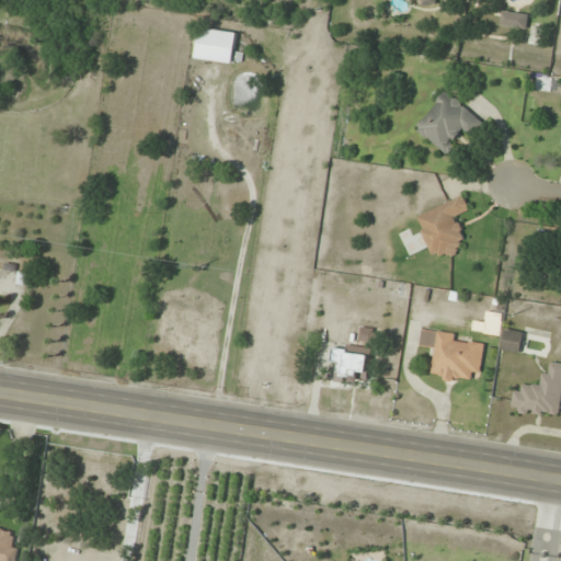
[(529,14),(503,11),(501,25),(527,30),(529,14)]
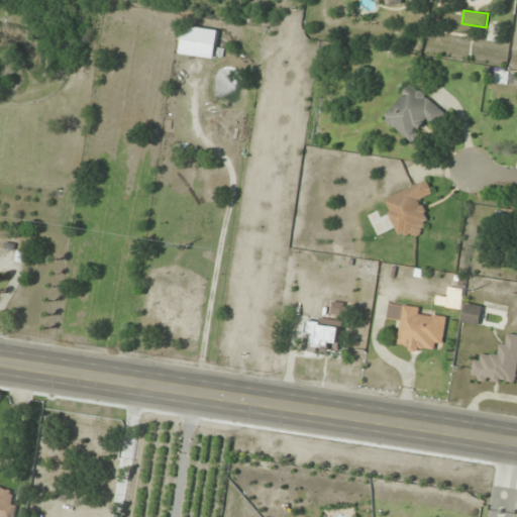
[(219,31),(186,25),(180,54),(214,60),(219,31)]
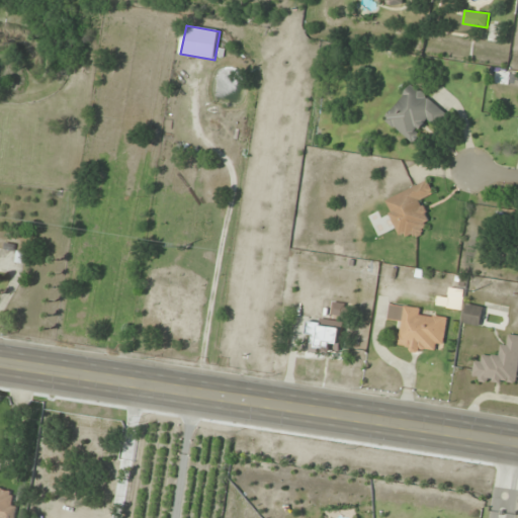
[(382,118),(412,143),(429,122),(437,128),(449,114),(413,83),(382,118)]
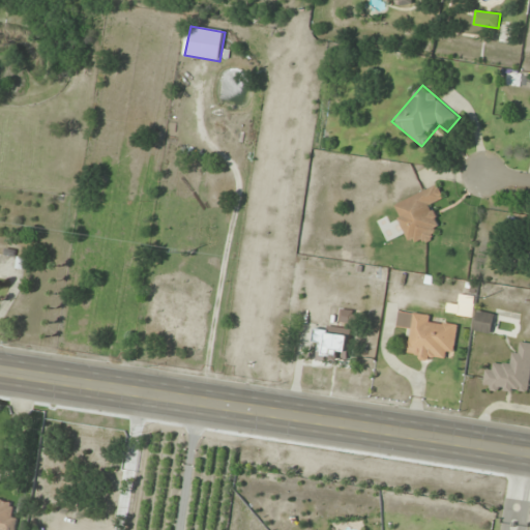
[(410,246),(442,233),(431,205),(445,199),(439,185),(392,204),(410,246)]
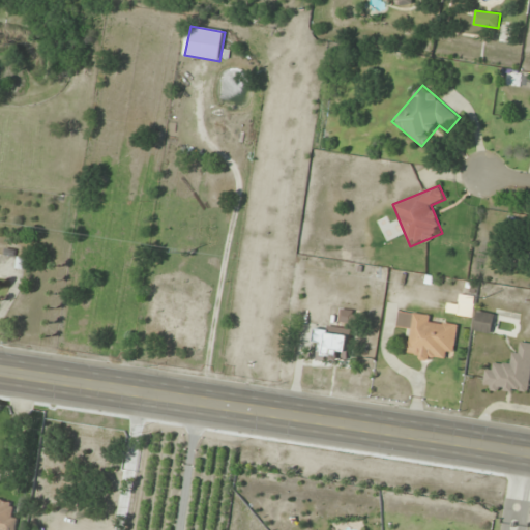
[(474,332),(492,333),(494,313),(476,312),(474,332)]
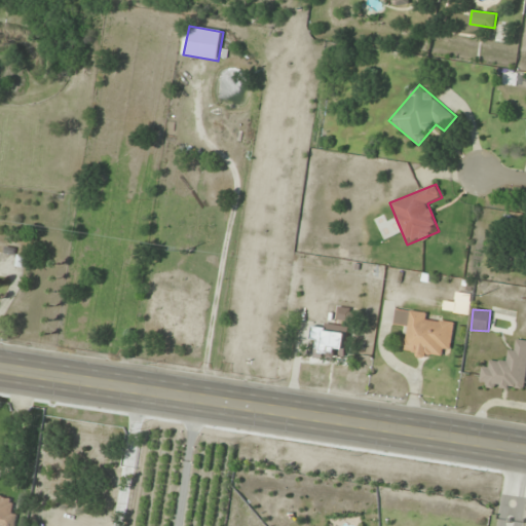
[(405,352),(450,359),(455,317),(396,310),(393,327),(407,329),(405,352)]
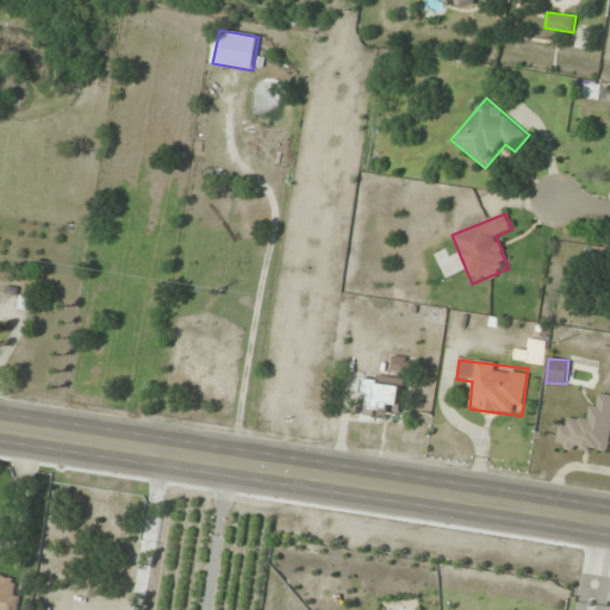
[(361,394),(368,396),(367,412),(400,416),(404,383),(362,379),(361,394)]
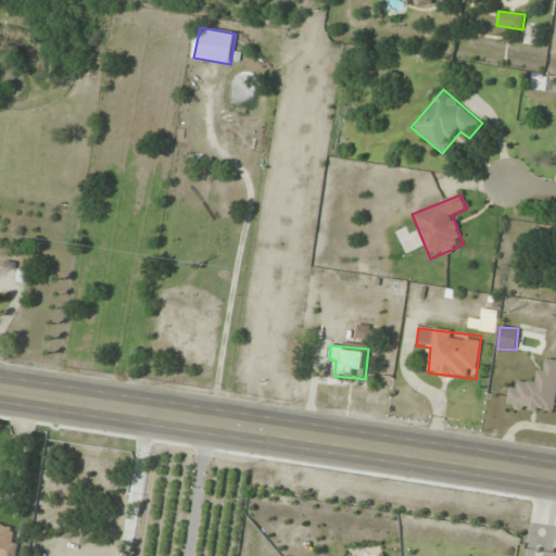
[(555,406),(555,359),(542,358),(539,381),(520,379),(519,389),(509,388),(507,408),(555,415),(555,406)]
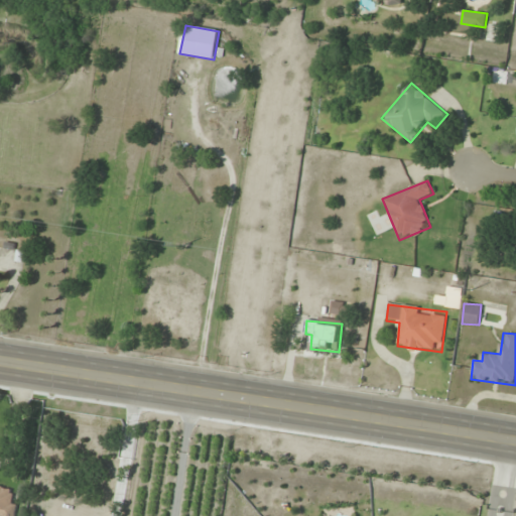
[(0,515),(15,515),(15,485),(0,484),(0,515)]
